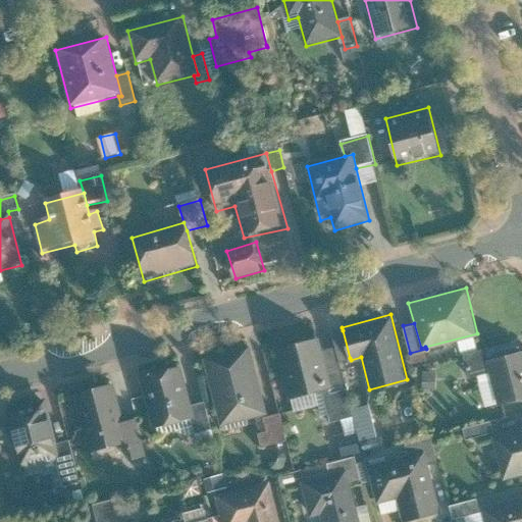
[(350,358),(343,330),(333,332),(340,360),(350,358)]
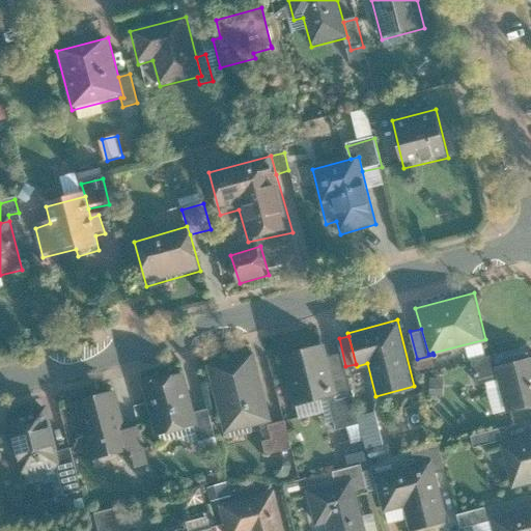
[(323,340),(281,352),(294,403),(336,391),(323,340)]
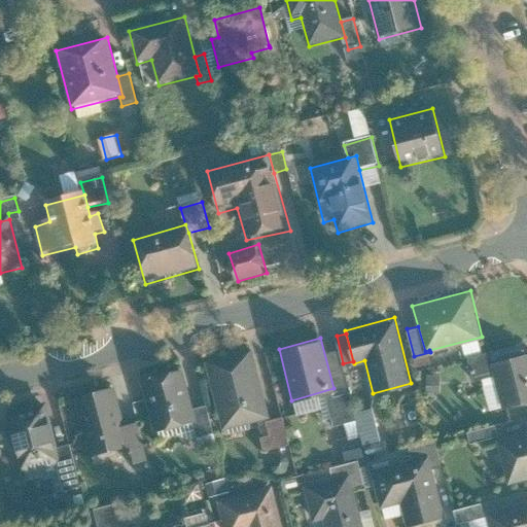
[(252,346),(205,358),(222,427),(270,415),(252,346)]
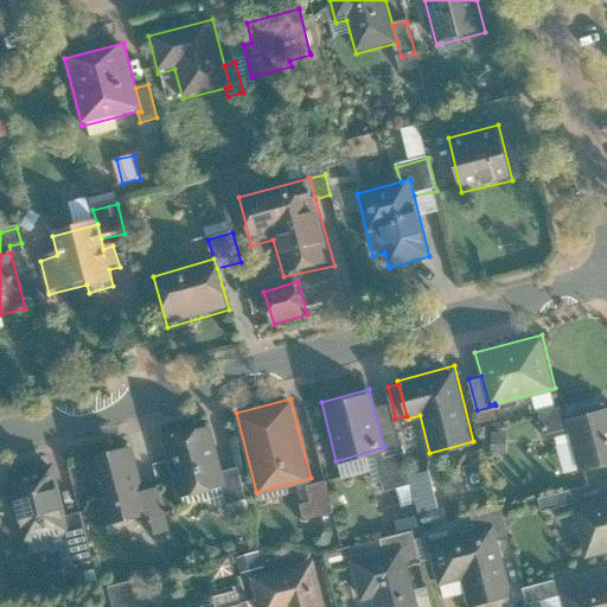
[(567,417),(569,416),(567,402),(540,409),(545,436),(570,432),(567,417)]
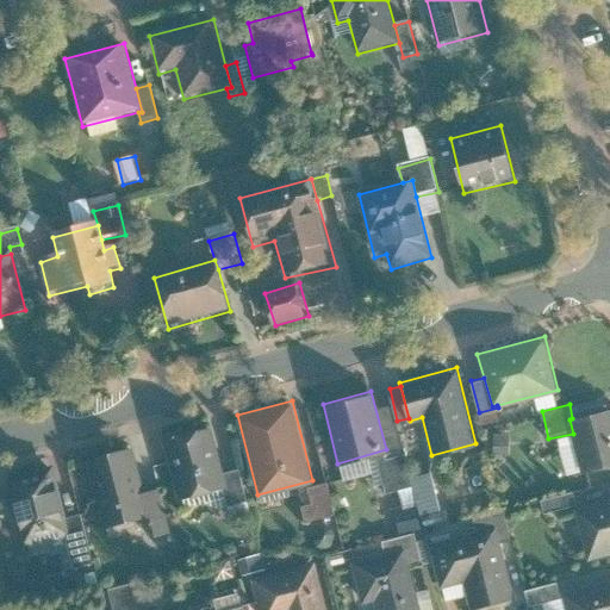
[(573,434),(583,472),(609,465),(609,409),(572,418),(570,419),(573,434)]
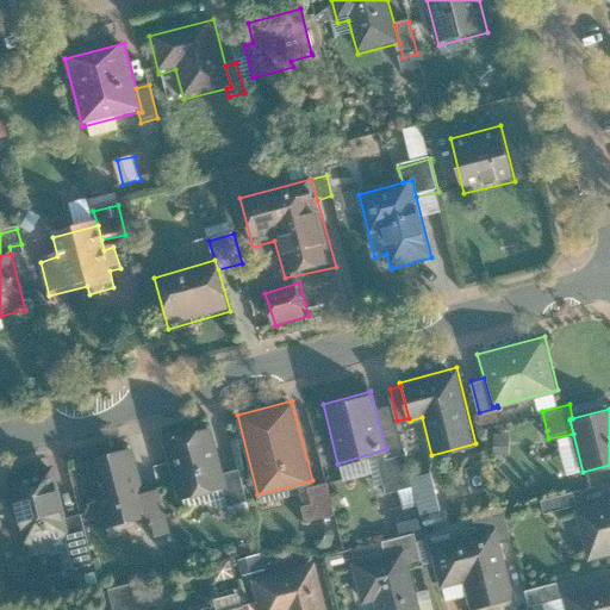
[(211,424),(163,436),(179,498),(223,486),(226,485),(223,470),(211,424)]
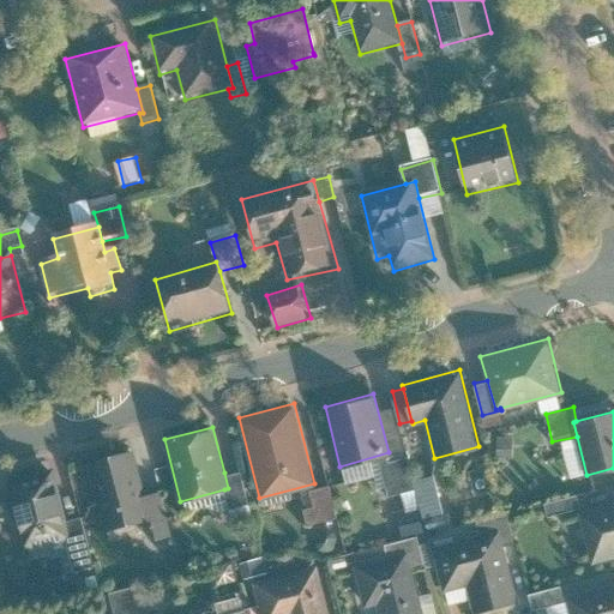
[(132,450),(88,462),(106,529),(149,517),(155,539),(172,534),(161,489),(145,493),(132,450)]
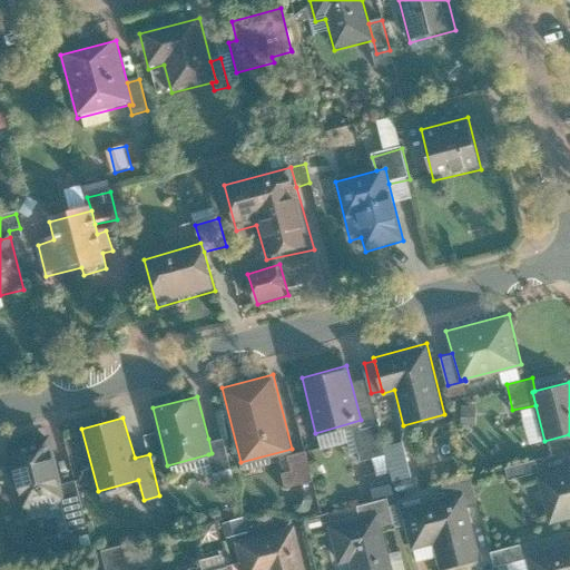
[(50,431),(5,442),(20,510),(60,499),(67,498),(62,481),(50,431)]
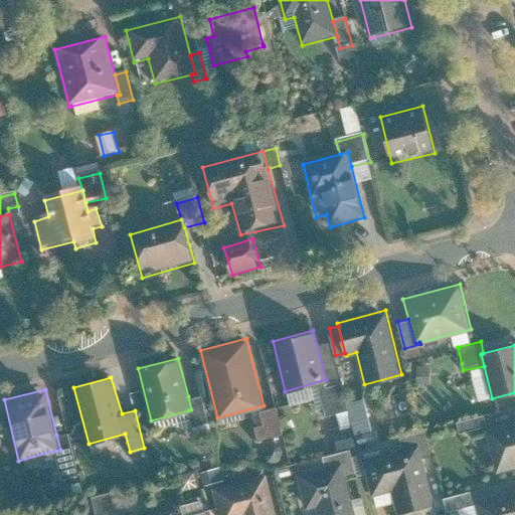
[(201,393),(188,396),(191,409),(188,410),(192,424),(208,420),(201,393)]
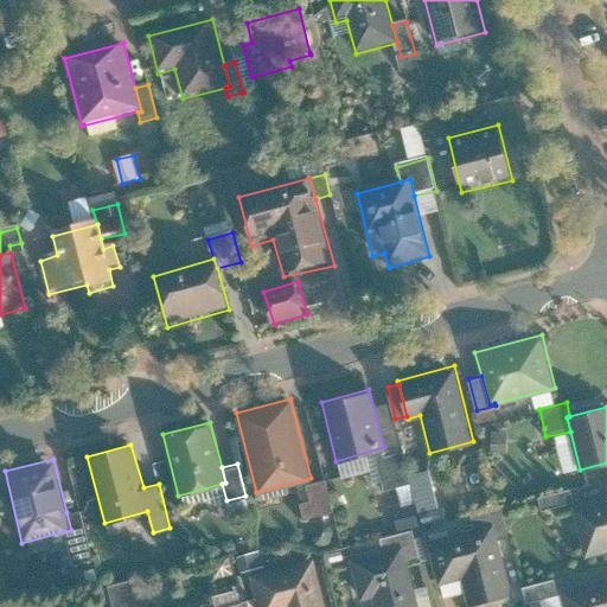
[(330,480),(310,484),(312,502),(302,503),(305,518),(334,513),(330,480)]
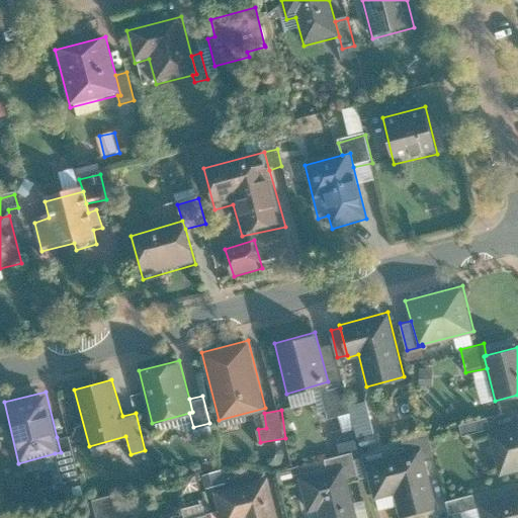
[(487,417),(460,424),(463,434),(490,427),(487,417)]
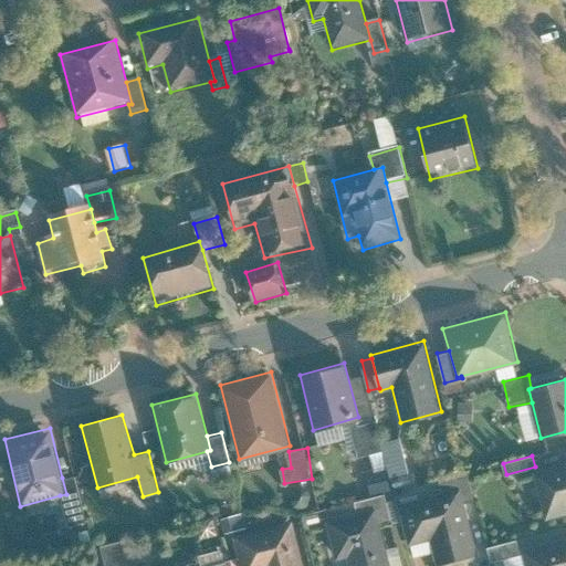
[(565,461),(534,469),(546,519),(565,513),(565,461)]
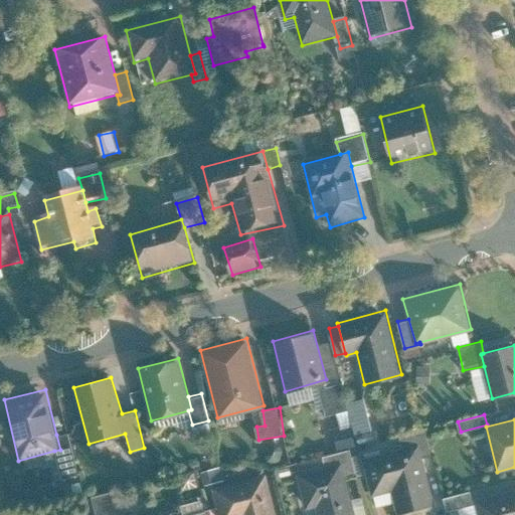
[(400,435),(402,447),(419,443),(423,456),(433,454),(425,428),(400,435)]
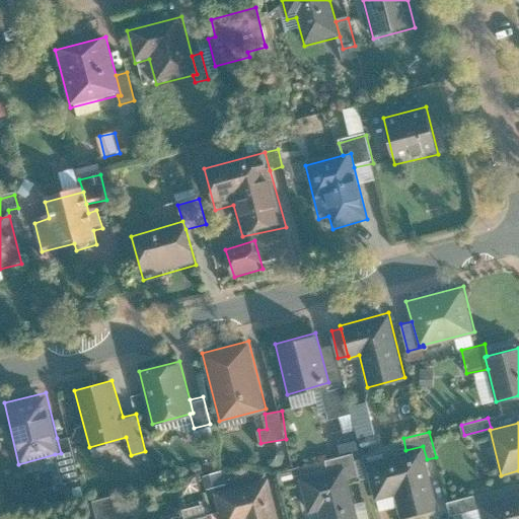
[(68,435),(57,438),(61,453),(55,454),(62,480),(79,477),(68,435)]
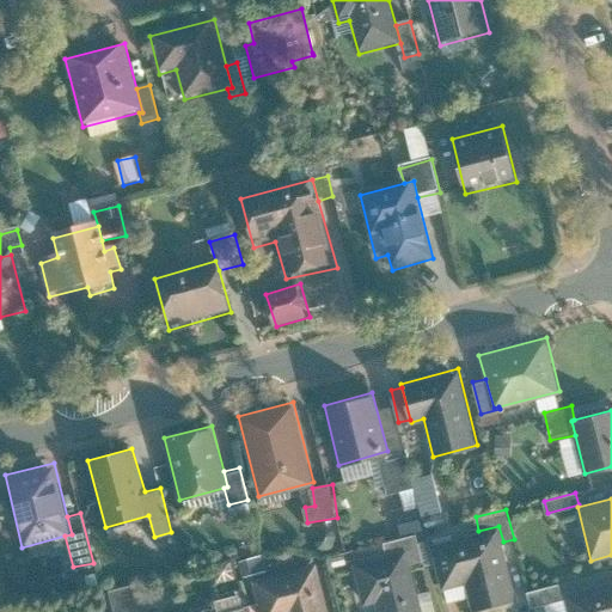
[(478,531),(430,544),(441,589),(465,582),(472,611),(479,611),(519,603),(503,542),(499,526),(478,531)]
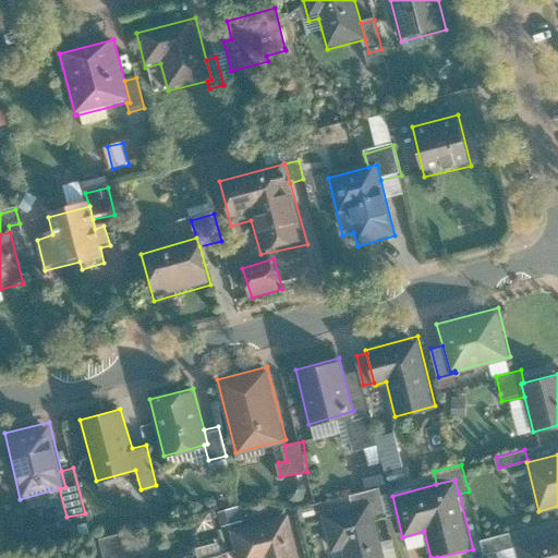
[(349,493),(353,504),(371,499),(375,517),(387,513),(379,486),(349,493)]
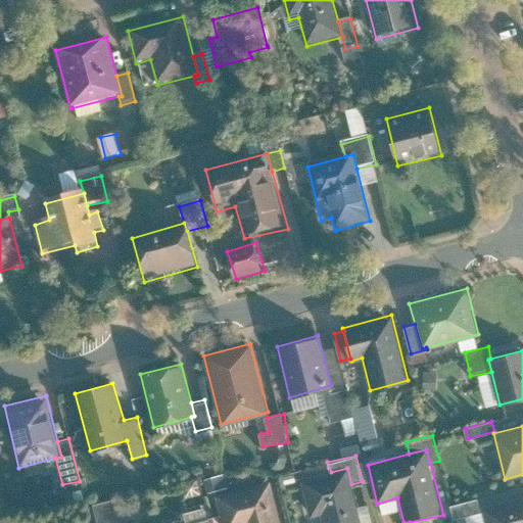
[(361,522),(351,484),(347,468),(331,472),(301,480),(311,516),(322,514),(323,522),(361,522)]
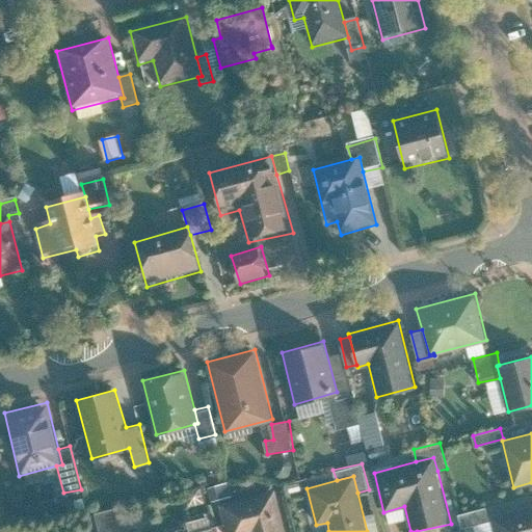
[(230,484),(211,488),(214,499),(233,495),(230,484)]
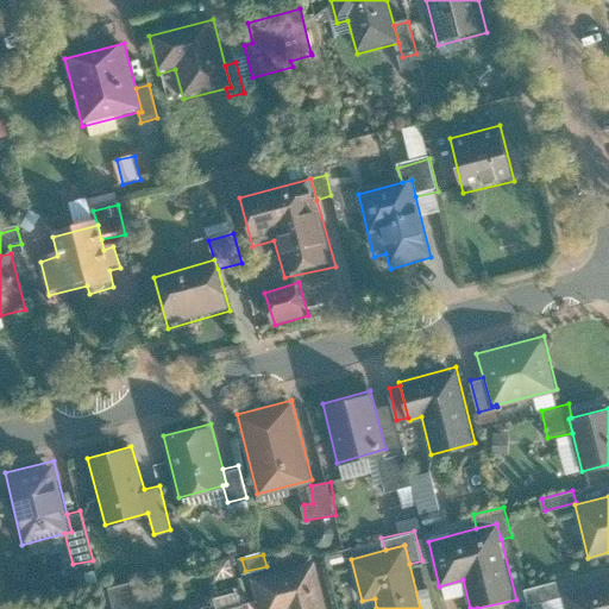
[(327,608),(315,559),(251,576),(259,608),(327,608)]
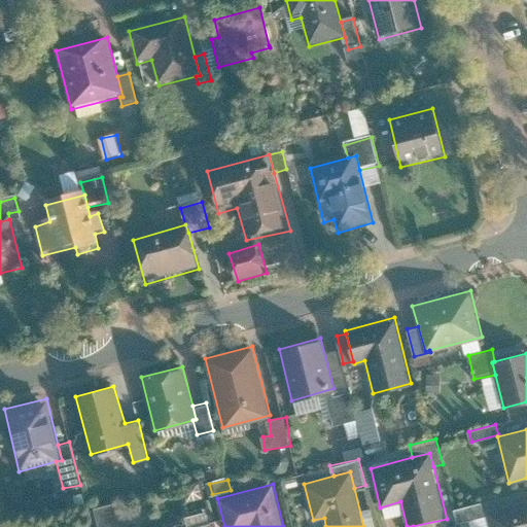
[(94,506),(98,526),(129,526),(123,499),(94,506)]
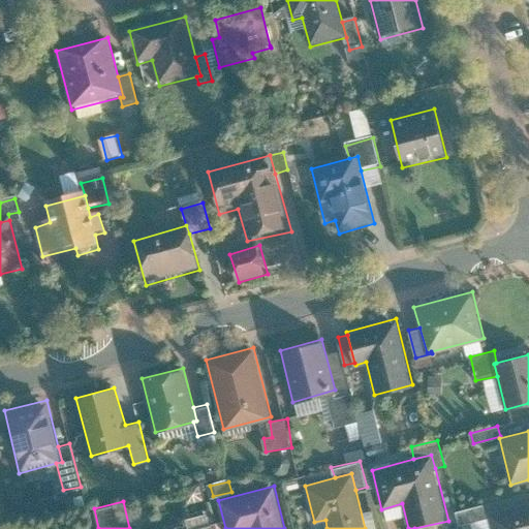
[(528,528),(528,501),(489,511),(492,528),(528,528)]
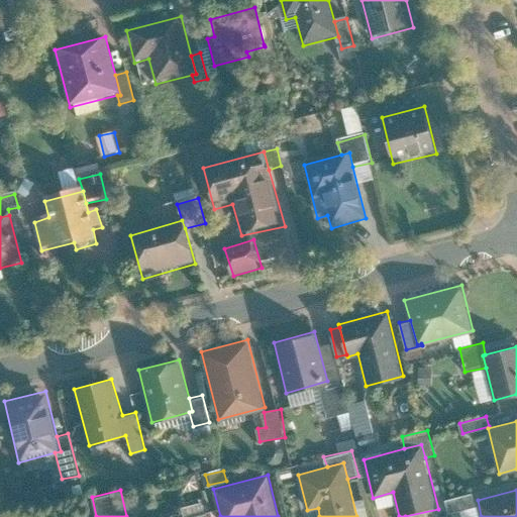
[(473,492),(445,499),(449,511),(476,504),(473,492)]
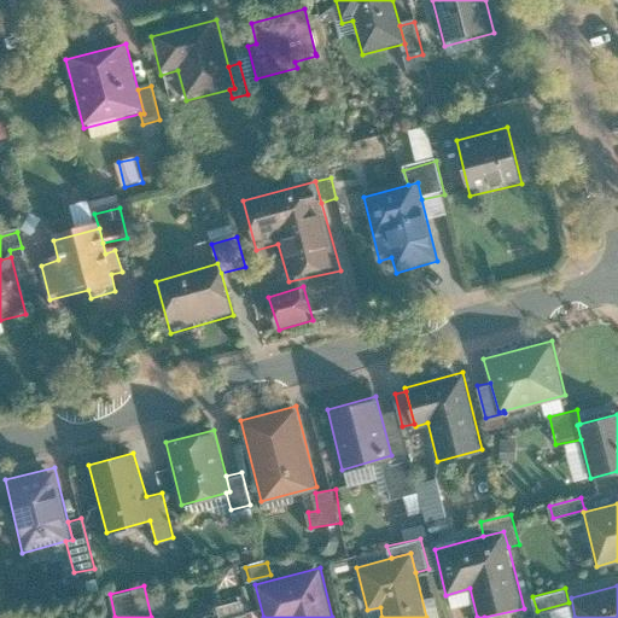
[(426,599),(430,617),(442,617),(437,596),(426,599)]
